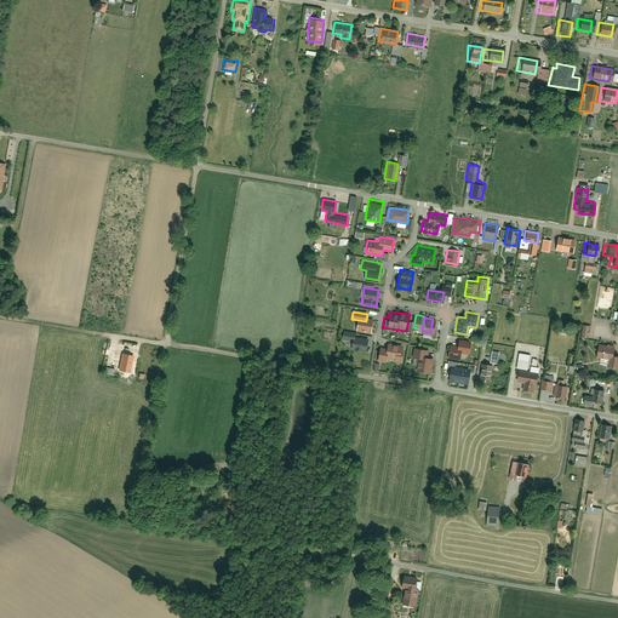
[(366,321),(359,320),(356,331),(371,332),(373,322),(366,321)]
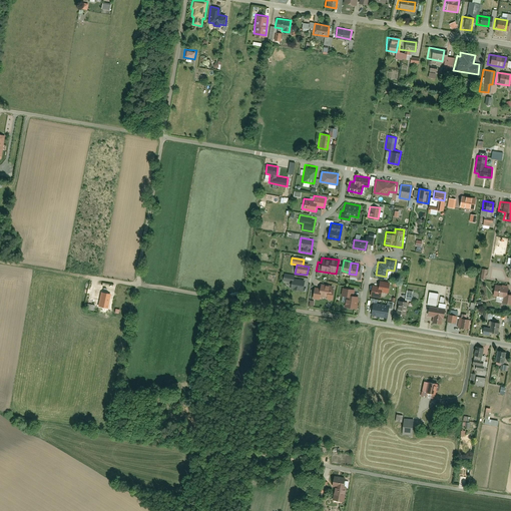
[(292,289),(304,290),(305,282),(293,281),(292,289)]
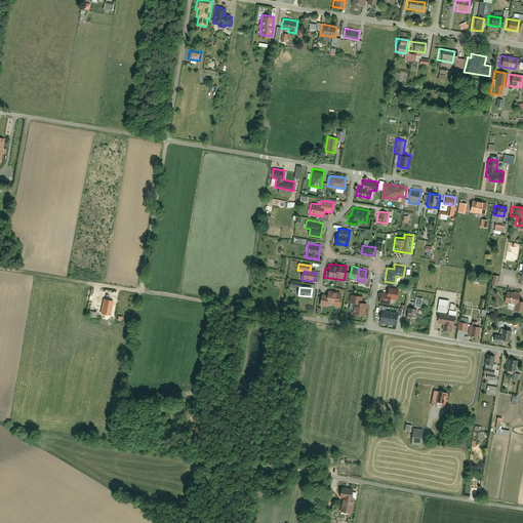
[(389,288),(388,293),(391,293),(391,296),(397,297),(398,289),(389,288)]
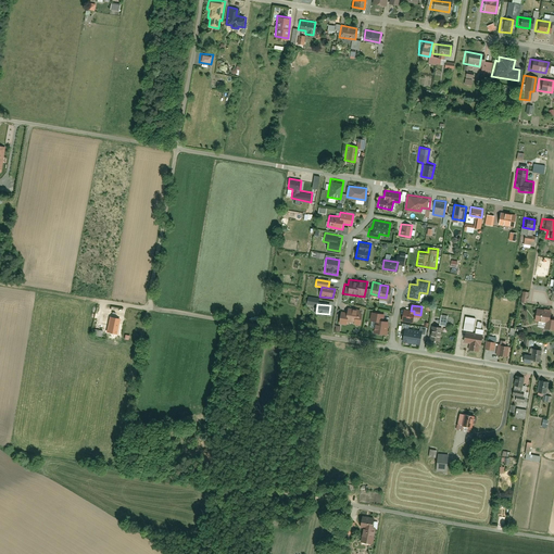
[(339,311),(338,319),(348,320),(359,323),(361,310),(348,307),(347,312),(339,311)]
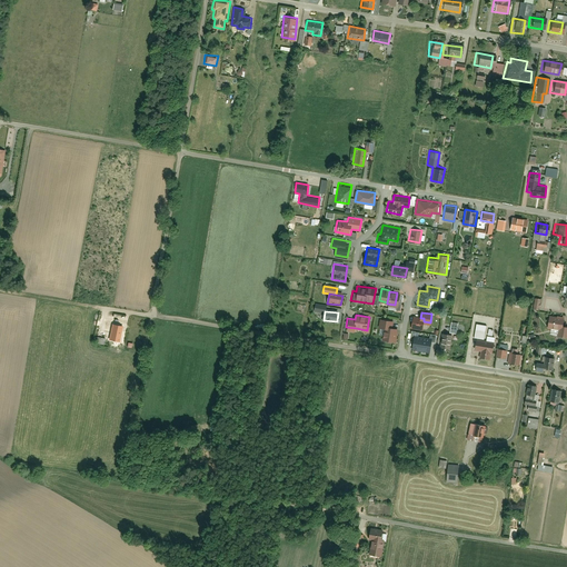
[(557,330),(556,336),(566,337),(566,326),(560,326),(561,318),(545,315),(543,328),(557,330)]
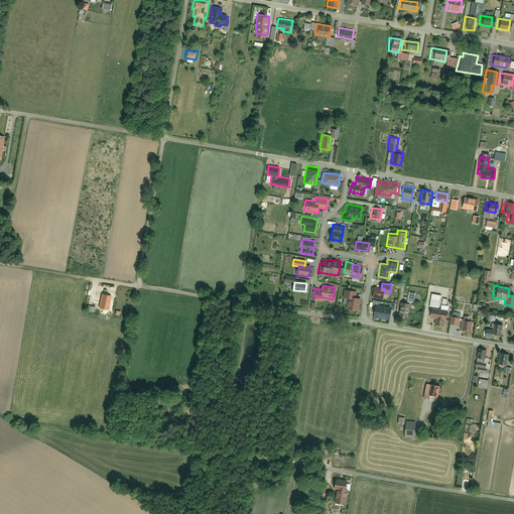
[(347,296),(346,306),(358,309),(360,294),(356,294),(356,289),(344,287),(343,295),(347,296)]
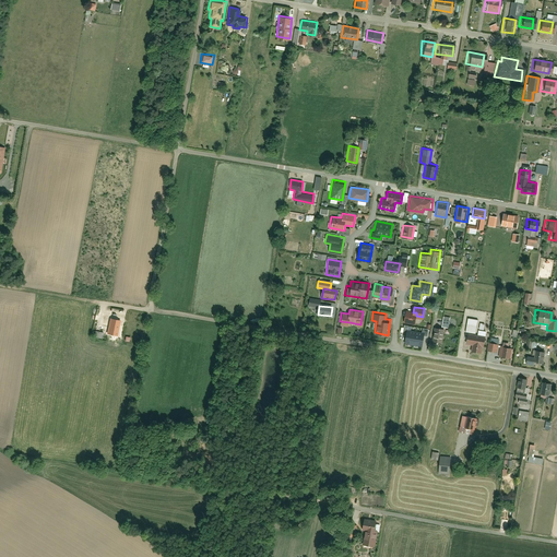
[(402,321),(415,323),(416,316),(416,312),(413,312),(404,311),(402,321)]
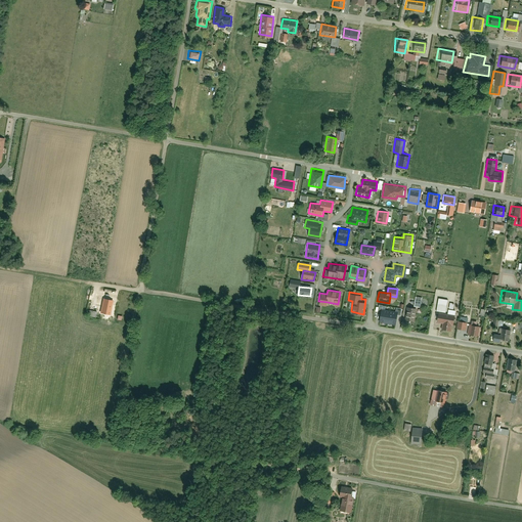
[(101,298),(99,311),(110,313),(113,300),(101,298)]
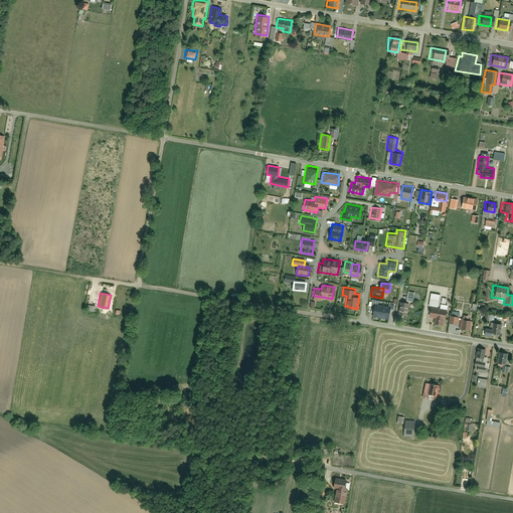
[(398,299),(396,312),(406,314),(408,301),(398,299)]
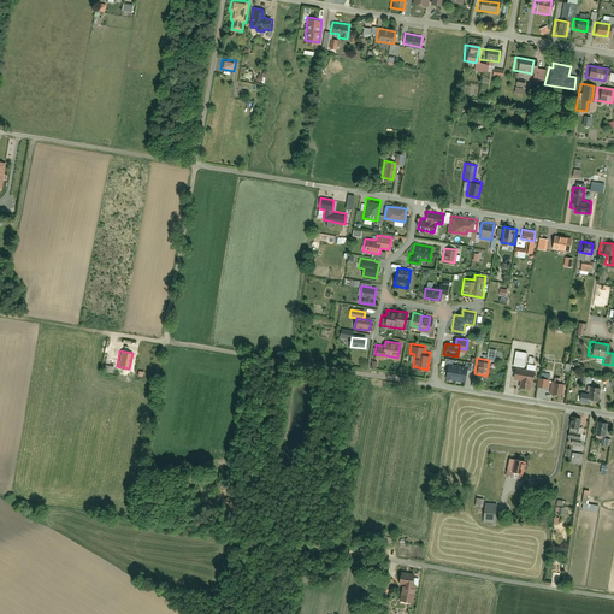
[(444,376),(454,378),(456,365),(447,362),(444,376)]
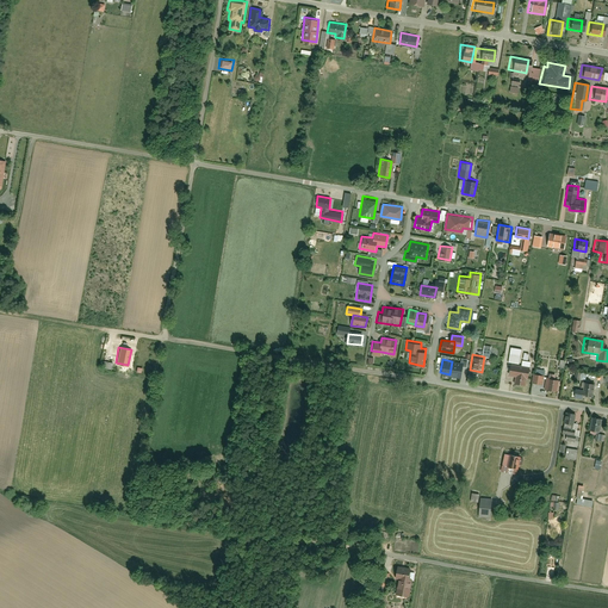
[(460,363),(452,361),(450,374),(458,376),(460,363)]
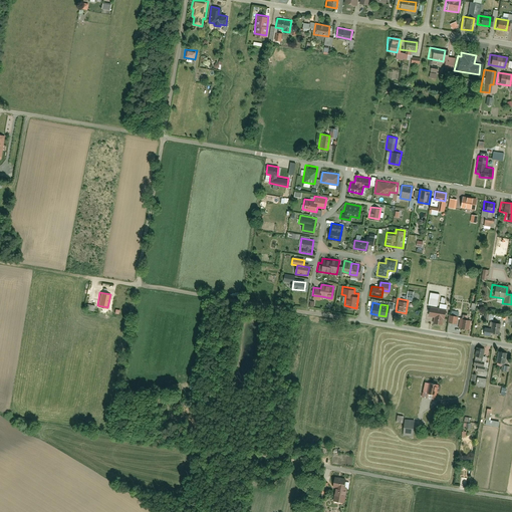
[(426,305),(425,314),(430,315),(429,321),(438,323),(439,317),(443,317),(445,308),(426,305)]
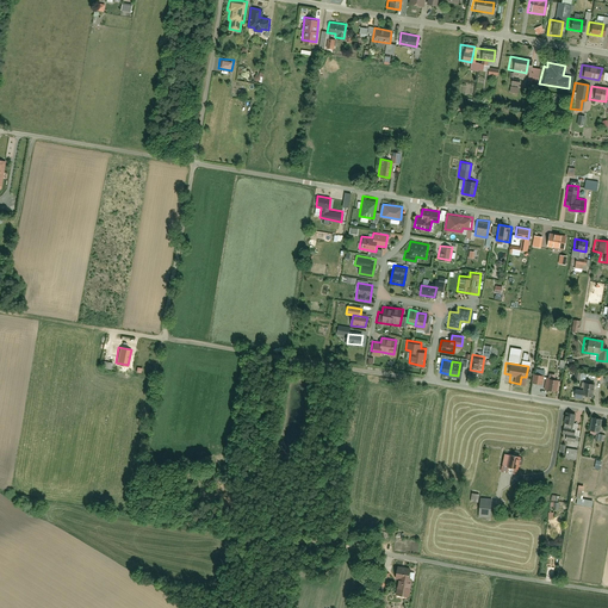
[(540,386),(553,389),(556,378),(531,373),(529,382),(541,383),(540,386)]
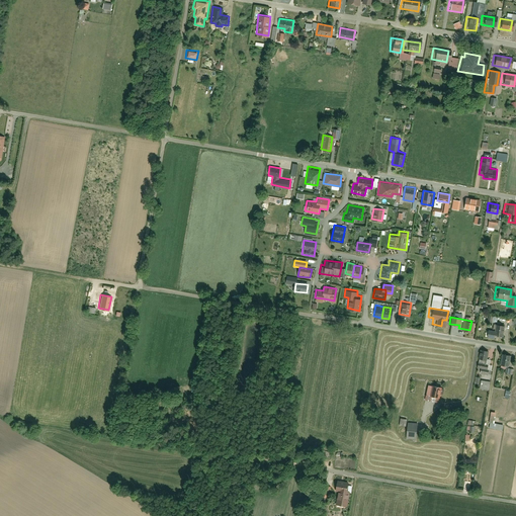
[(493,334),(502,336),(504,322),(494,321),(493,331),(493,334)]
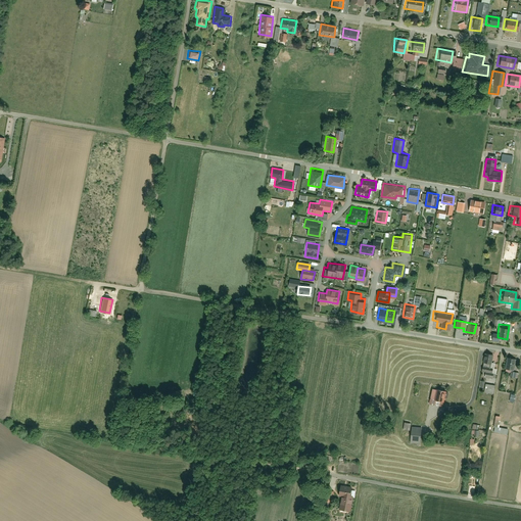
[(489,351),(482,350),(480,362),(487,364),(489,351)]
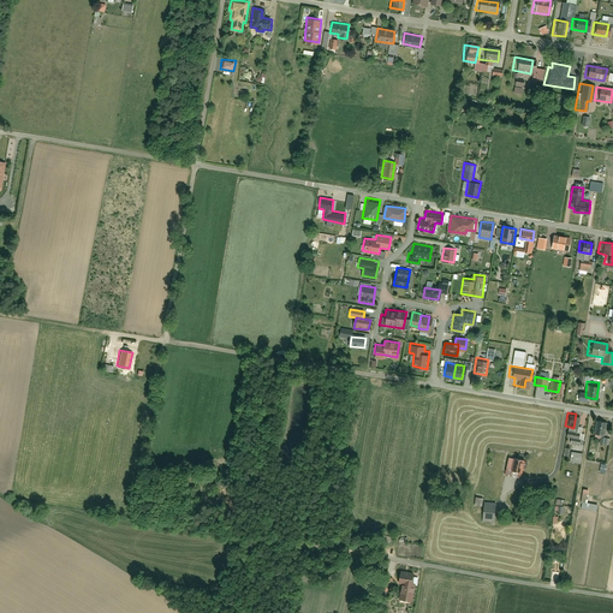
[(603,420),(594,418),(591,434),(597,436),(596,441),(606,442),(606,435),(601,435),(603,420)]
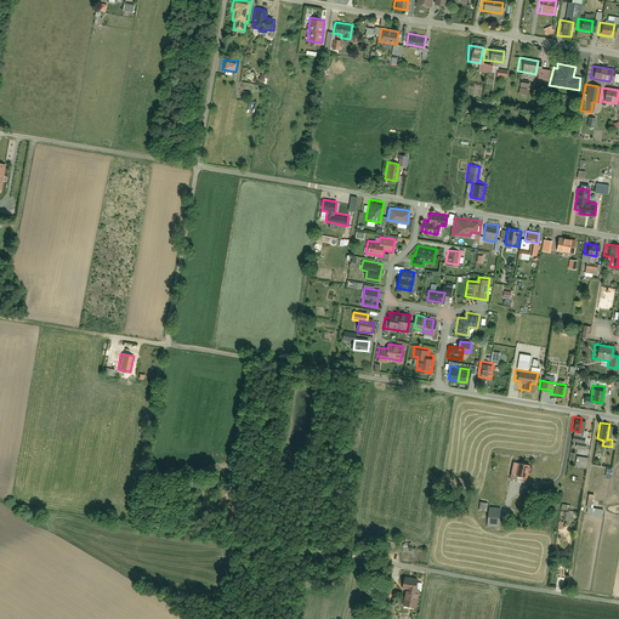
[(573,447),(581,448),(584,437),(571,433),(569,439),(574,441),(573,447)]
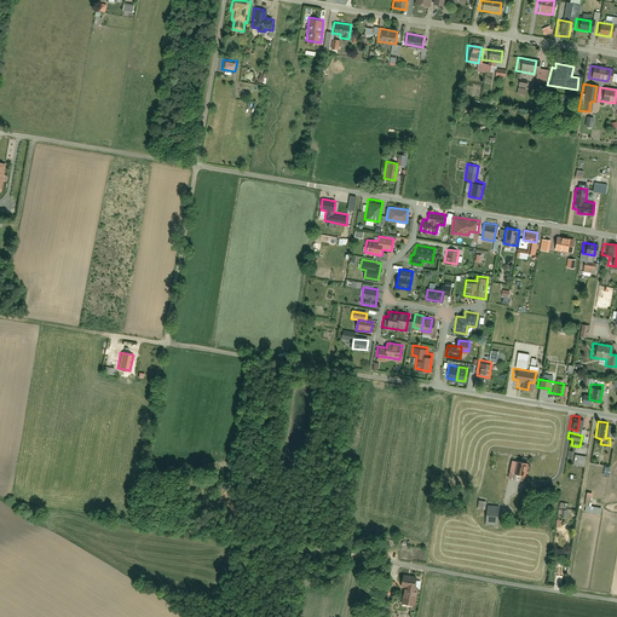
[(569,463),(582,466),(583,455),(571,453),(572,450),(565,449),(564,457),(570,459),(569,463)]
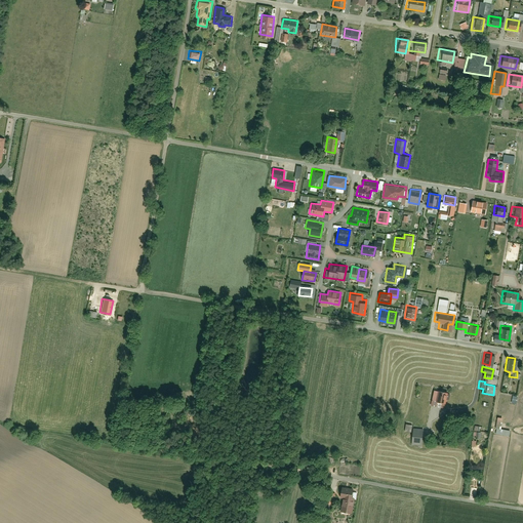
[(443,390),(430,388),(428,399),(440,401),(443,390)]
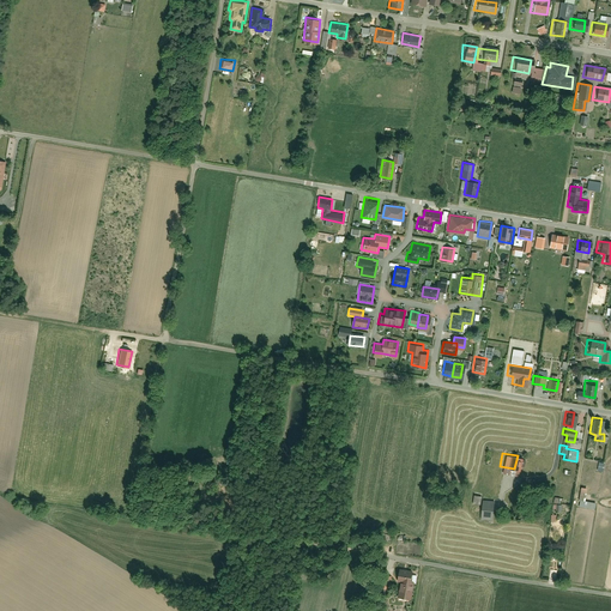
[(592,507),(593,498),(582,497),(584,487),(575,485),(573,503),(592,507)]
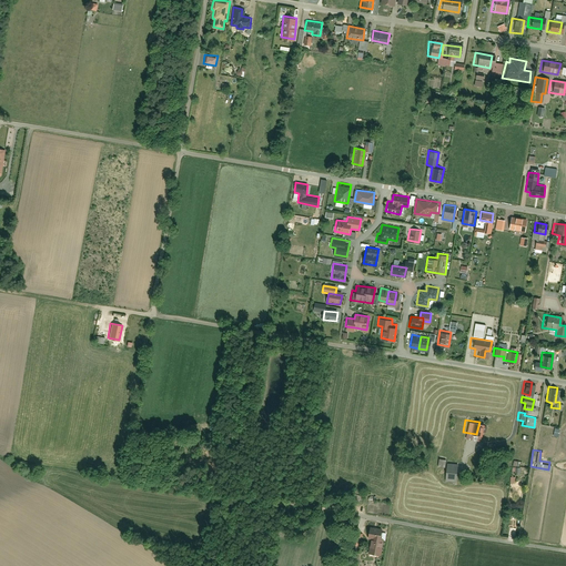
[(442,479),(453,481),(455,465),(444,464),(442,479)]
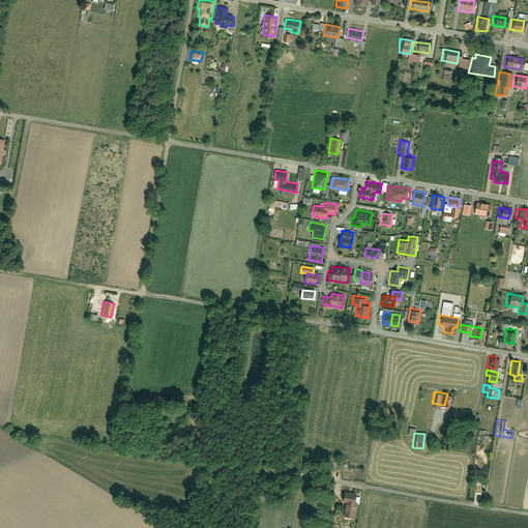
[(345,501),(343,515),(352,516),(355,502),(352,501),(354,493),(343,491),(342,500),(345,501)]
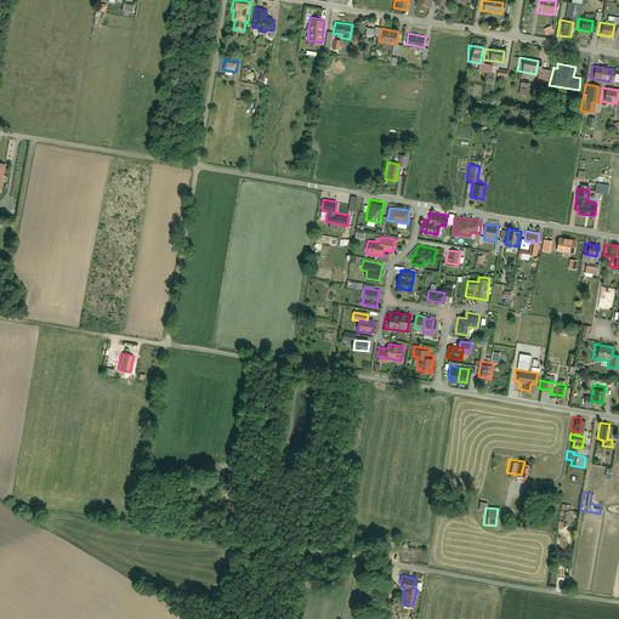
[(392,579),(385,578),(381,595),(390,595),(392,579)]
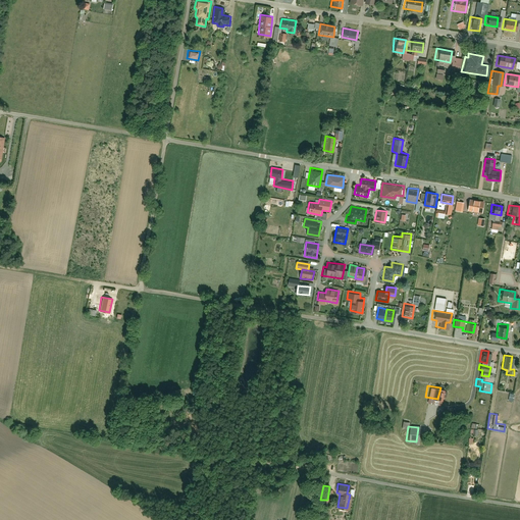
All buildings are outlined.
